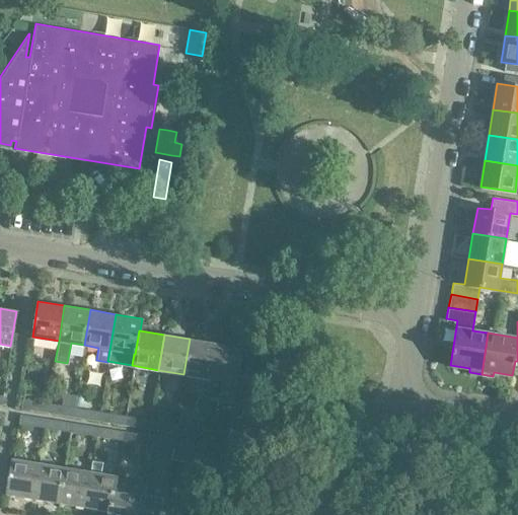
[(183,374),(211,378),(217,344),(190,339),(183,374)]
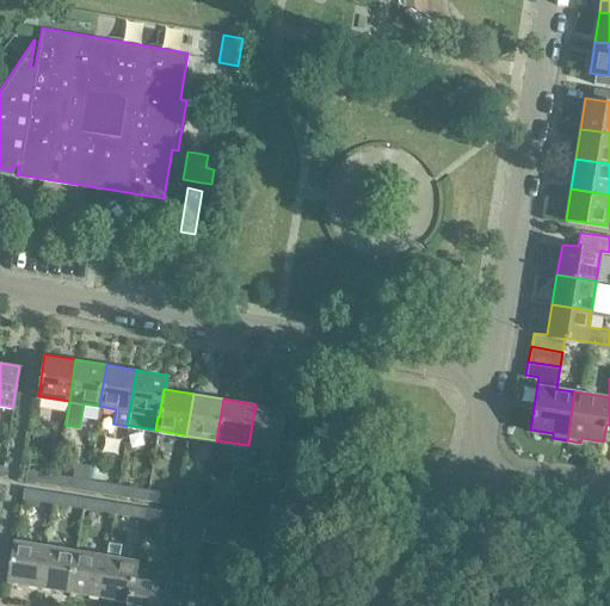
[(285,409),(256,404),(248,445),(246,461),(258,463),(260,447),(279,450),(285,409)]
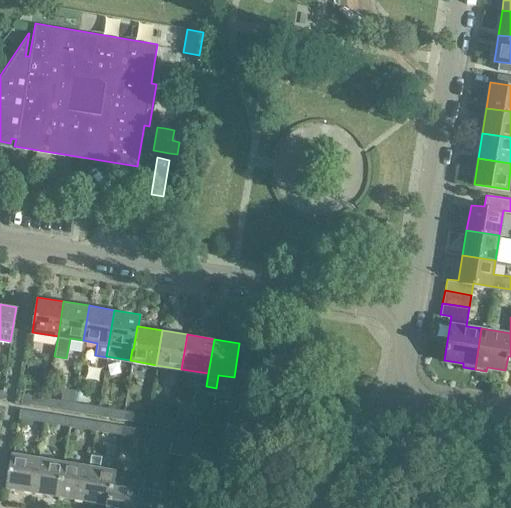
[(46,406),(48,396),(21,392),(20,401),(46,406)]
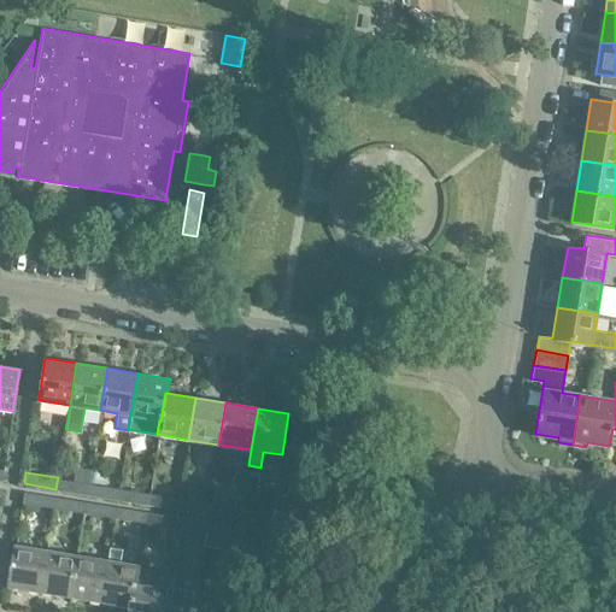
[(58,477),(56,489),(87,494),(88,482),(58,477)]
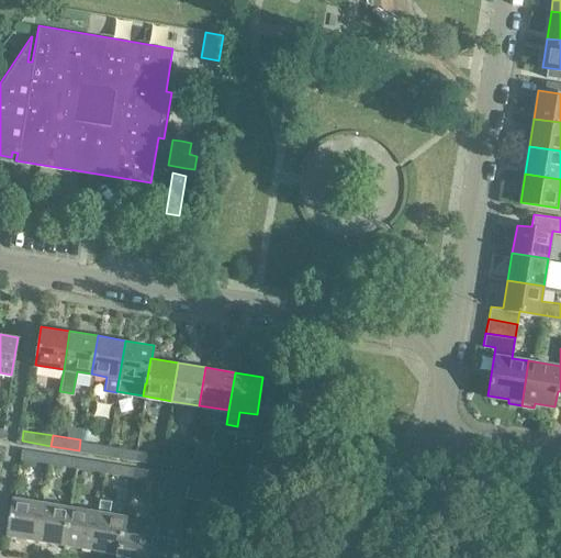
[(80,439),(79,450),(107,455),(109,445),(80,439)]
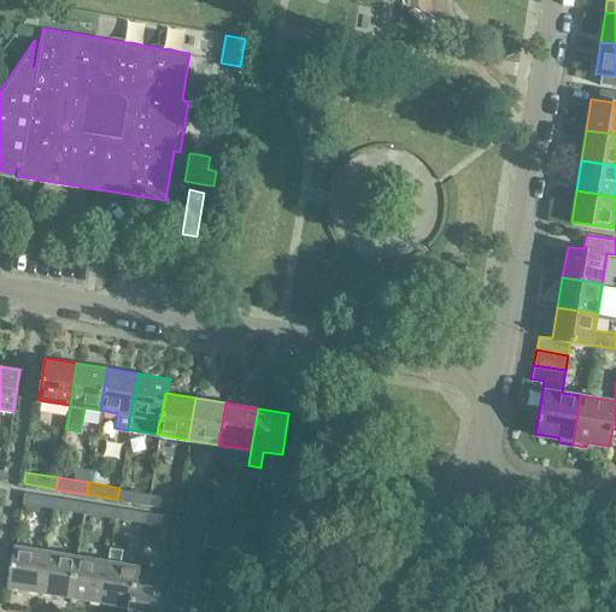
[(119,488),(117,499),(147,504),(148,493),(119,488)]
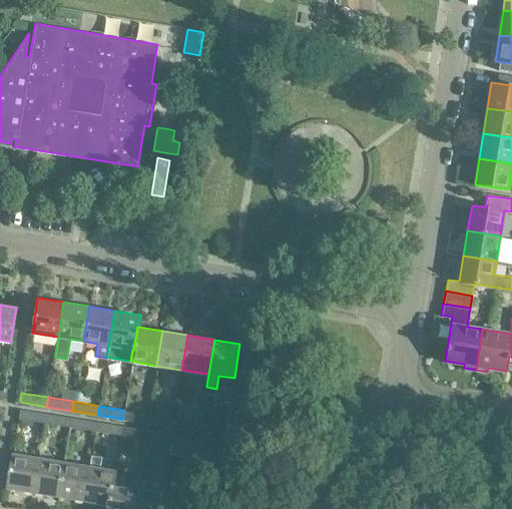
[(44,422),(45,412),(19,408),(17,418),(44,422)]
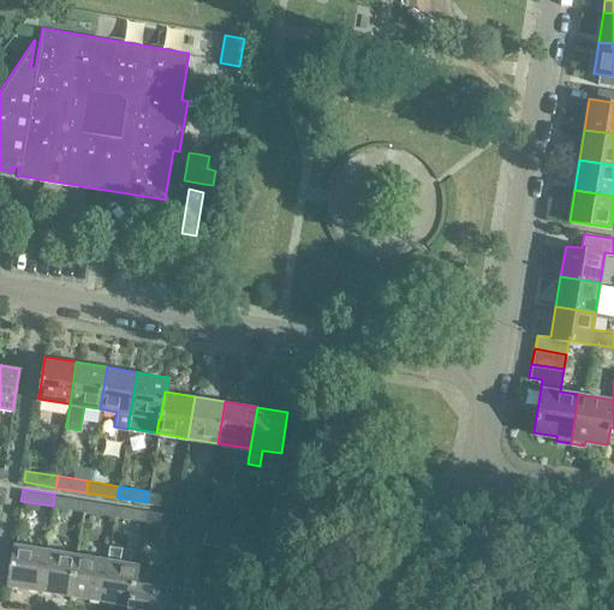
[(148,491),(147,502),(176,507),(178,496),(148,491)]
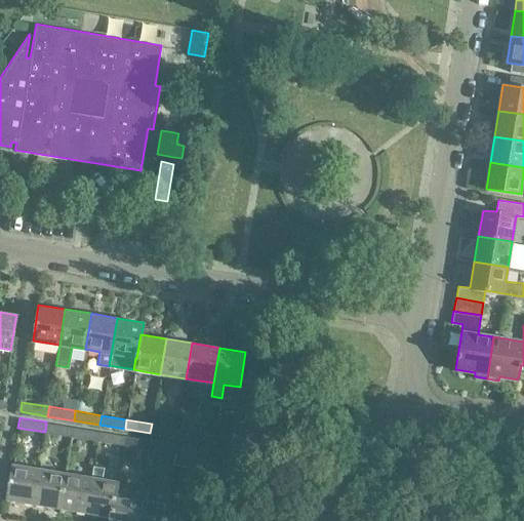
[(46,422),(45,432),(71,436),(73,426),(46,422)]
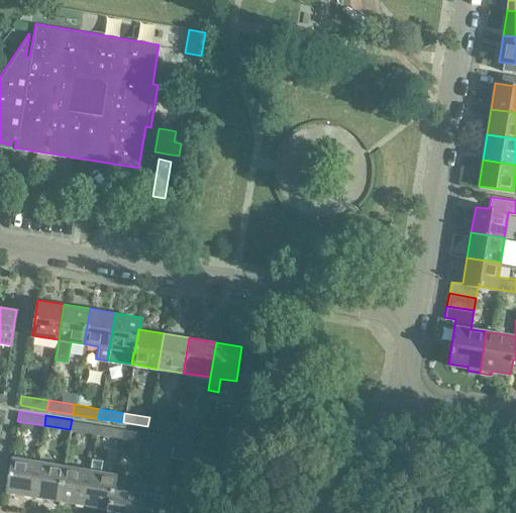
[(149,417),(147,426),(174,430),(175,421),(149,417)]
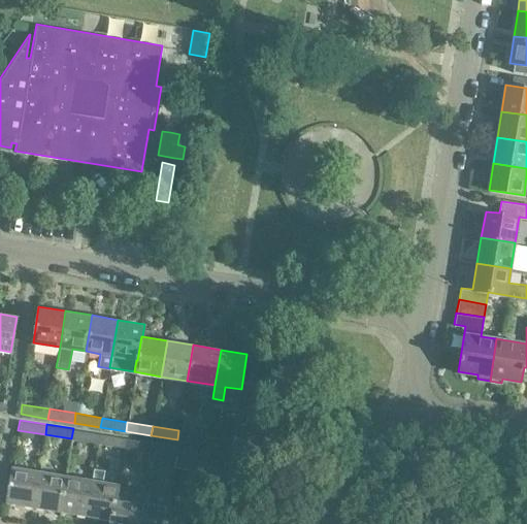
[(73,428),(71,438),(98,443),(99,433),(73,428)]
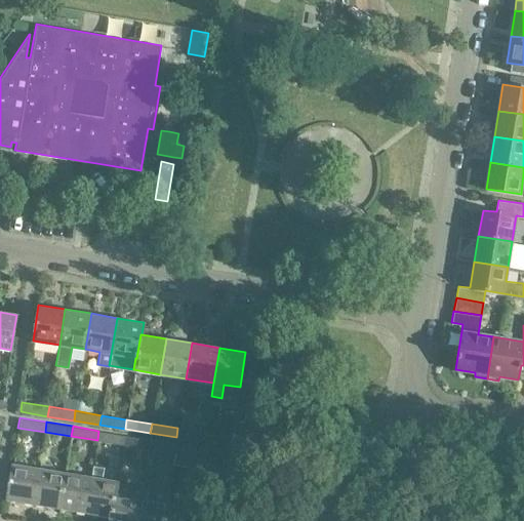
[(177,428),(176,437),(204,441),(205,432),(177,428)]
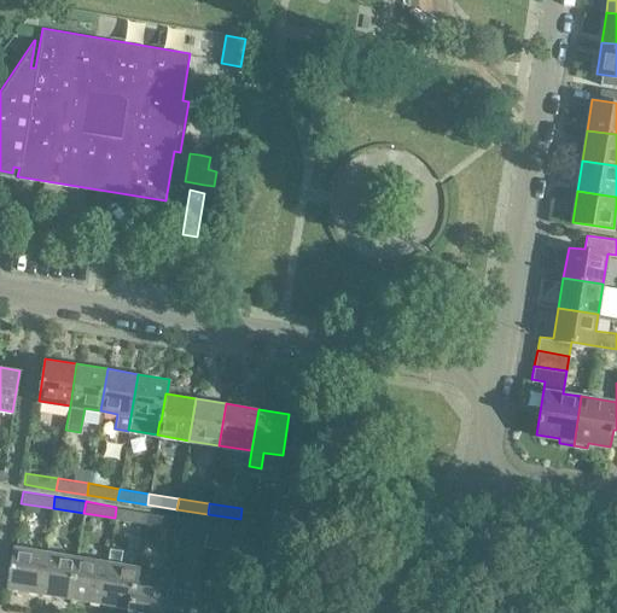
[(116,507),(115,518),(144,523),(146,512),(116,507)]
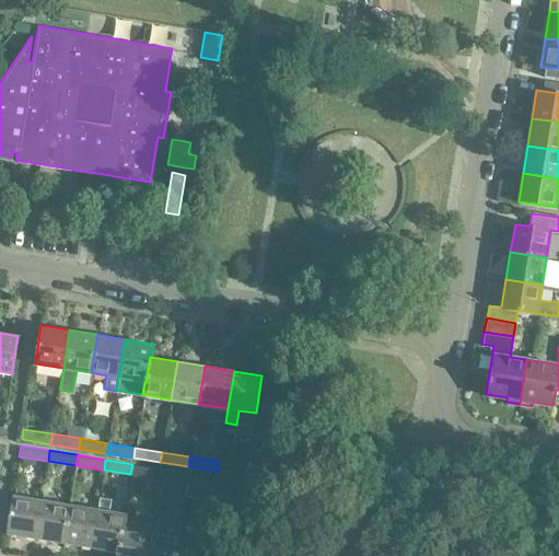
[(219,461),(218,471),(245,476),(246,465),(219,461)]
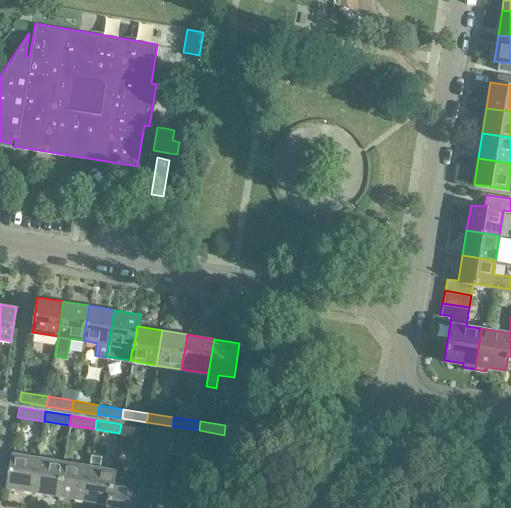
[(121,424),(119,433),(144,437),(145,428),(121,424)]
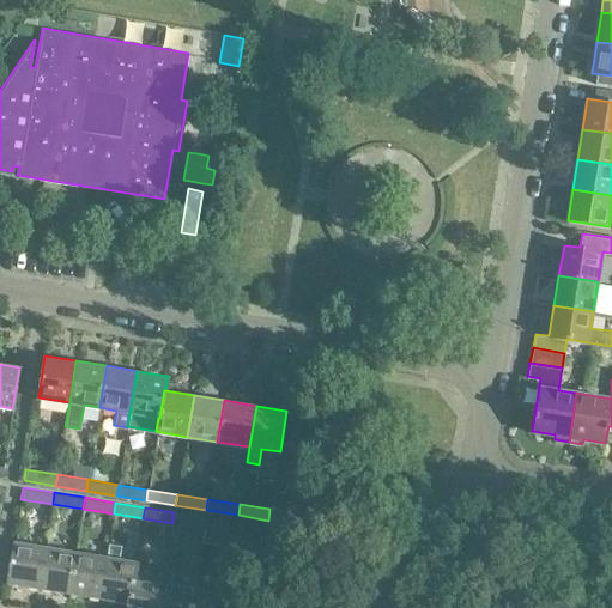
[(174,512),(173,523),(203,528),(205,517),(174,512)]
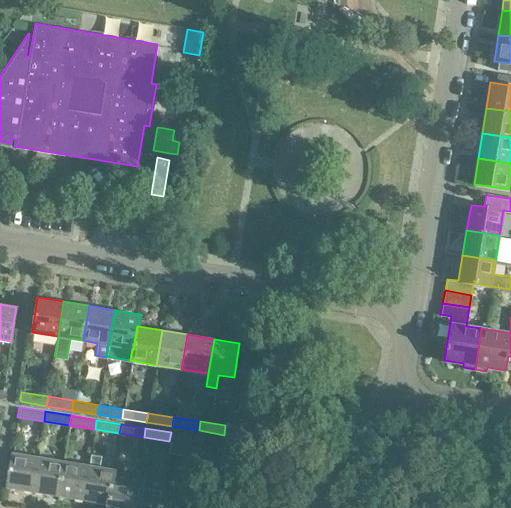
[(171,432),(169,441),(196,446),(198,436),(171,432)]
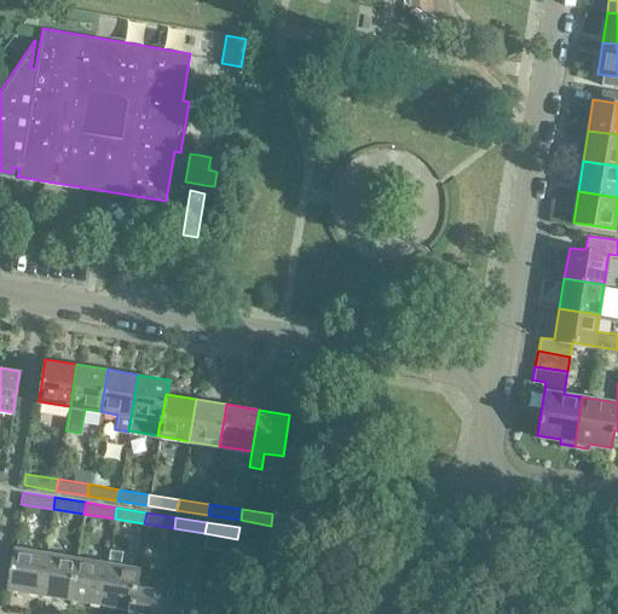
[(7,588),(40,594),(46,551),(15,546),(7,588)]
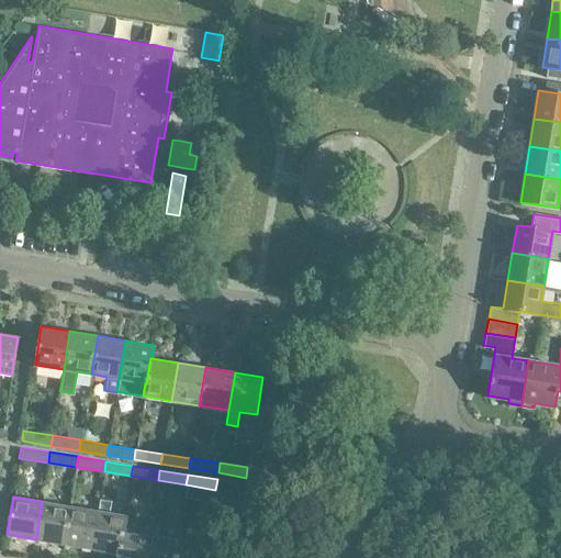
[(91,548),(115,551),(118,553),(122,527),(124,527),(126,515),(109,512),(111,499),(100,498),(98,510),(91,548)]
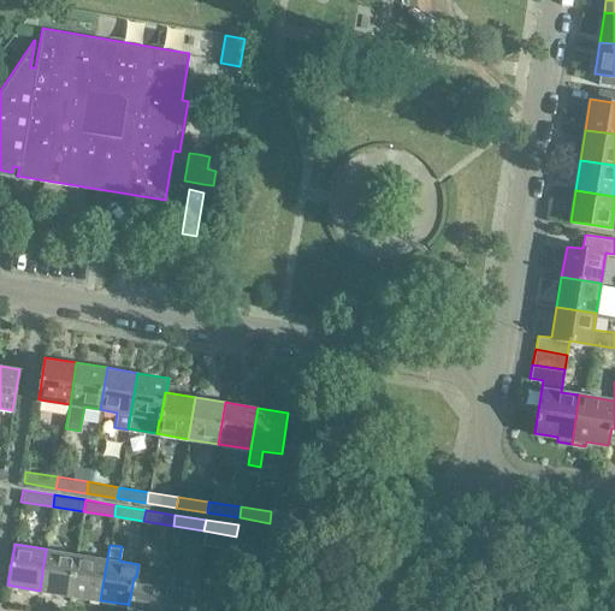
[(40,591),(70,595),(76,553),(46,549),(40,591)]
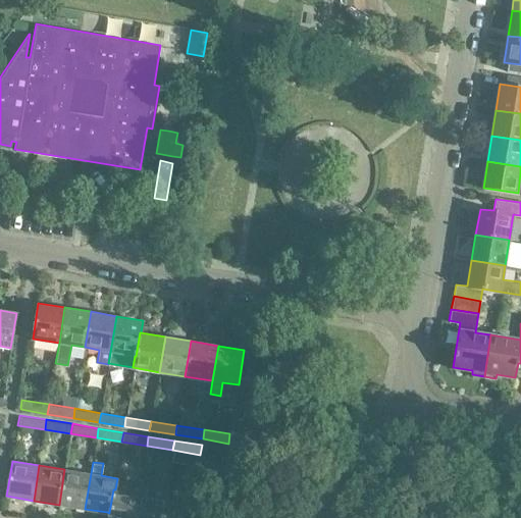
[(59,505),(85,509),(91,473),(64,469),(59,505)]
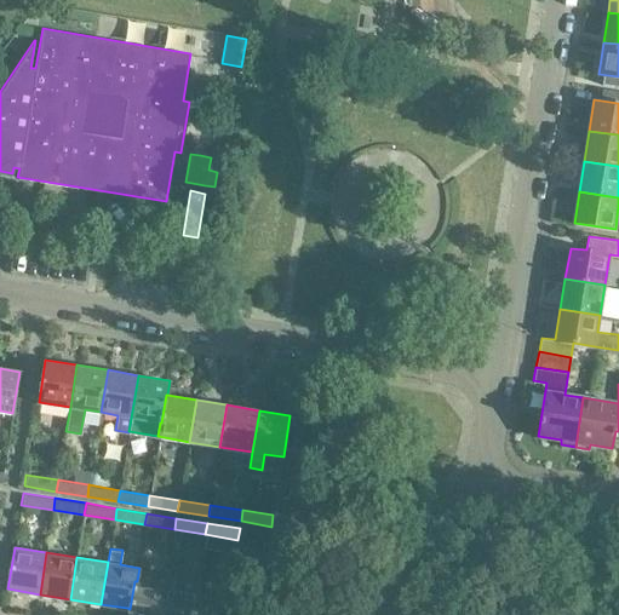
[(126,614),(159,614),(165,586),(137,581),(135,581),(130,609),(127,608),(126,614)]
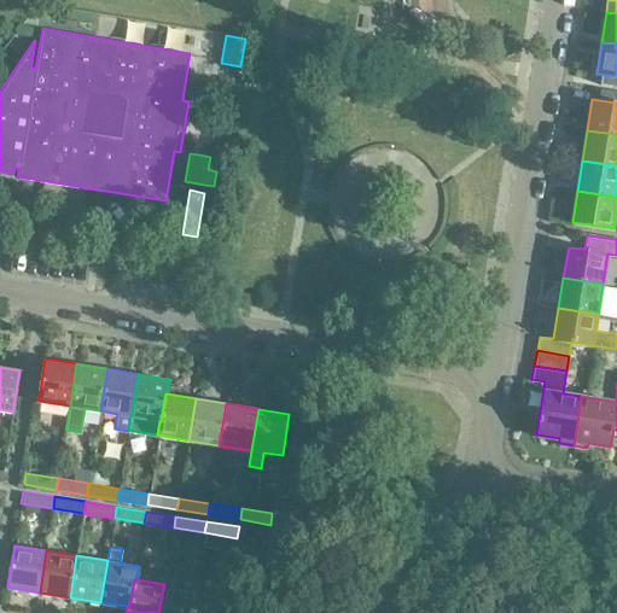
[(158,612),(190,612),(195,589),(164,584),(158,612)]
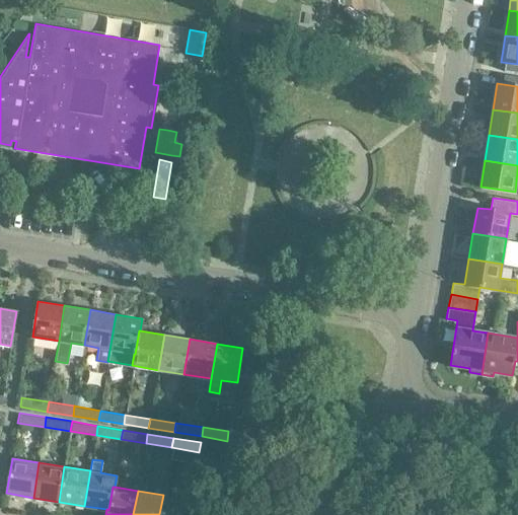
[(188,514),(191,499),(163,495),(159,514),(188,514)]
